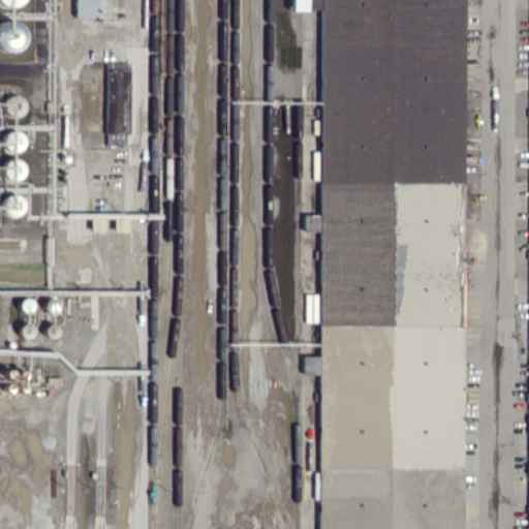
[(74,0),(75,17),(115,18),(114,0),(74,0)]
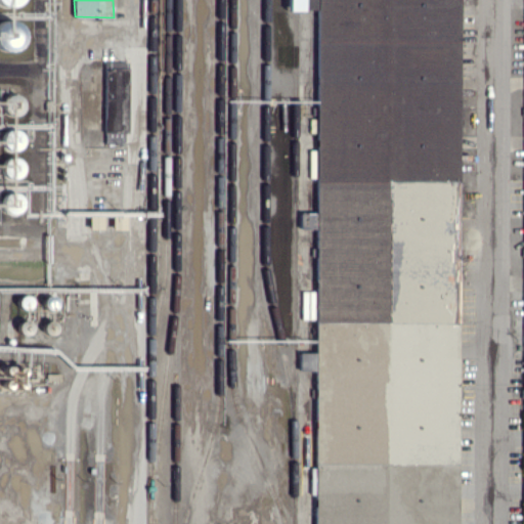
[(303,10),(303,0),(288,0),(289,10),(303,10)]
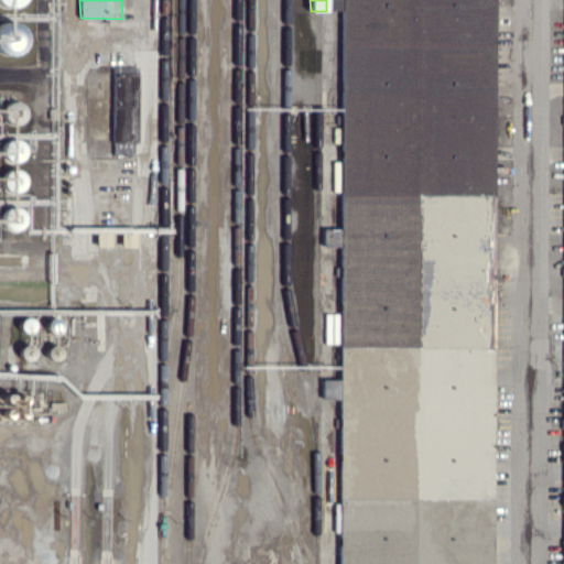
[(1,23),(0,24),(0,49),(12,58),(30,34),(12,21),(8,28),(1,23)]
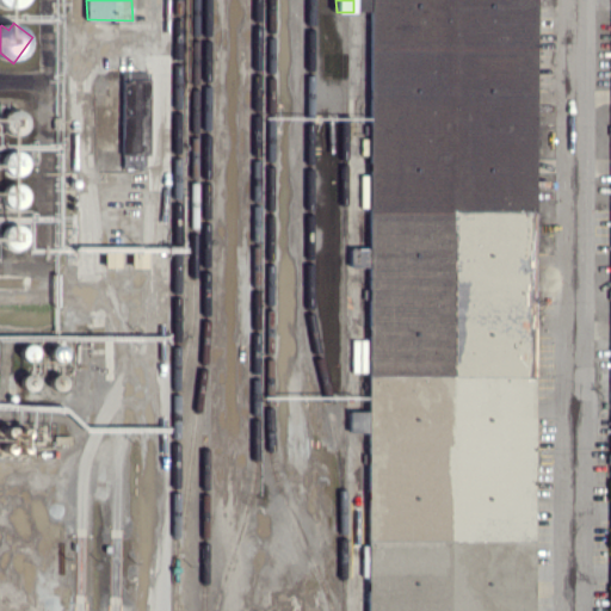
[(123,71),(122,167),(149,167),(150,72),(123,71)]
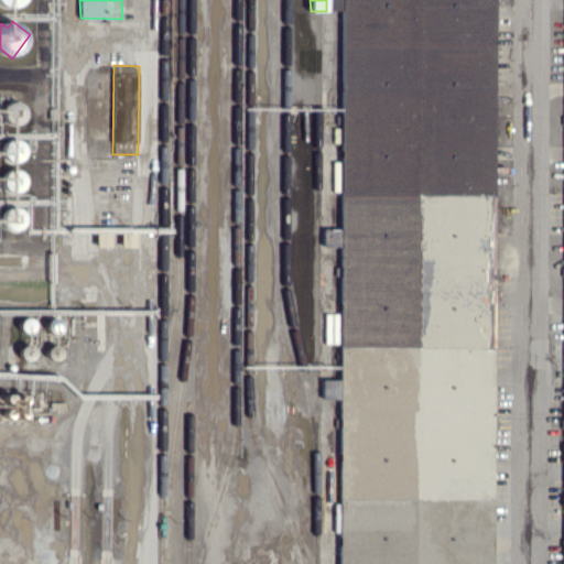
[(351,235),(351,246),(350,246),(349,253),(342,253),(344,262),(338,338),(343,338),(349,342),(386,345),(386,344),(373,310),(376,284),(377,283),(378,270),(382,268),(383,258),(379,253),(384,231),(381,232),(375,215),(350,213),(342,224),(348,224),(351,235)]
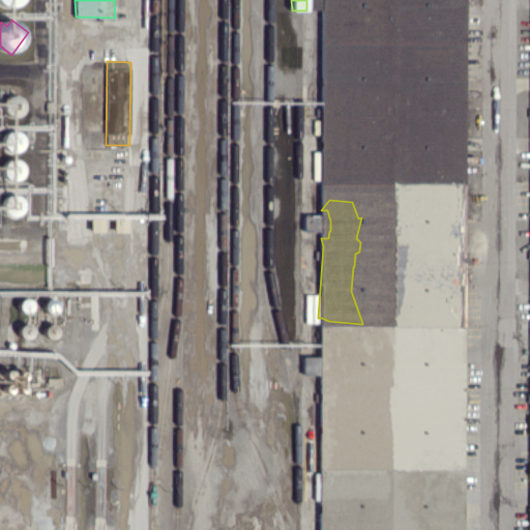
[(379,327),(390,314),(390,323),(410,339),(452,354),(454,393),(468,393),(457,222),(444,211),(438,219),(454,233),(423,235),(424,254),(413,244),(416,240),(388,242),(375,231),(374,233),(379,327)]
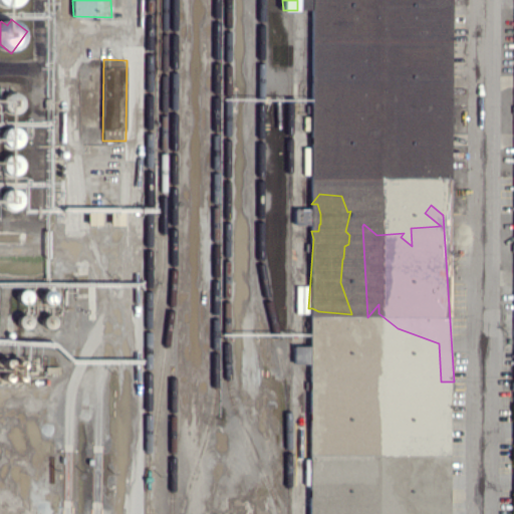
[(30,314),(18,316),(20,327),(32,326),(30,314)]
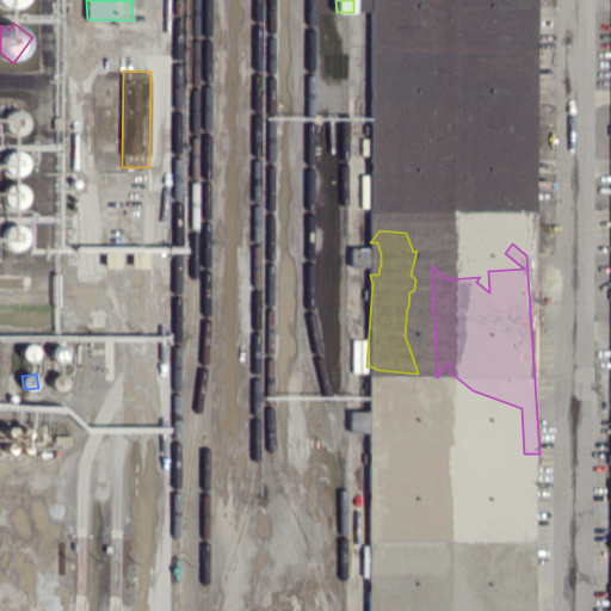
[(369,432),(369,411),(351,411),(351,432),(369,432)]
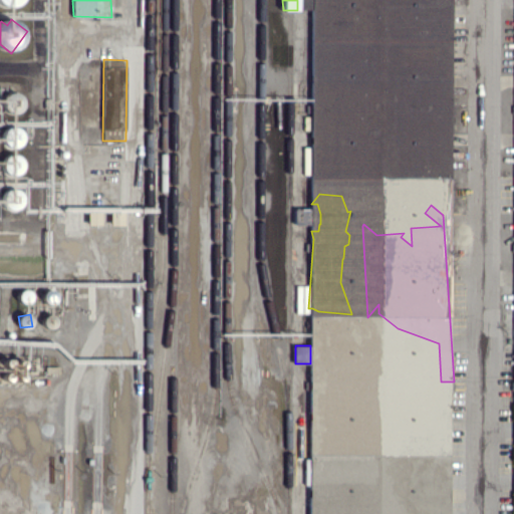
[(449,513),(449,406),(437,406),(437,421),(428,421),(428,428),(430,428),(430,440),(423,440),(423,457),(428,458),(428,477),(431,477),(431,513),(449,513)]
